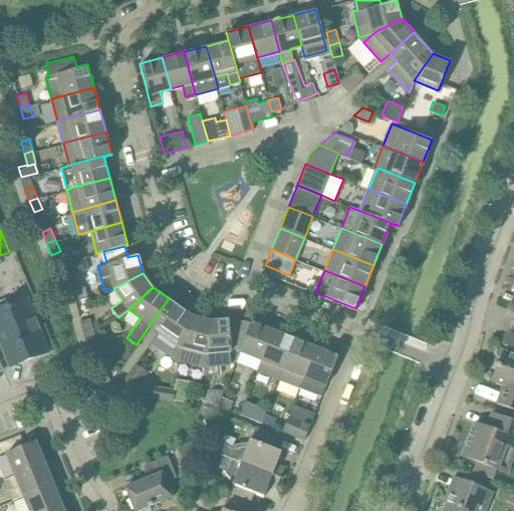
[(5,297),(0,299),(0,339),(9,364),(47,349),(27,297),(8,305),(5,297)]
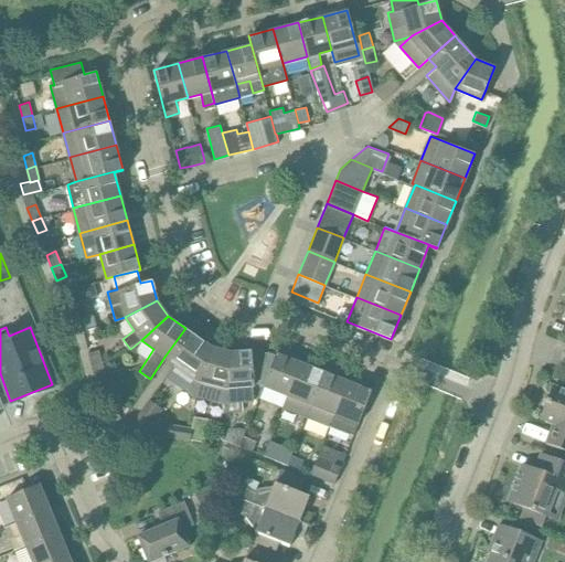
[(190,331),(185,328),(164,357),(169,360),(173,363),(166,375),(195,396),(198,380),(211,346),(190,331)]
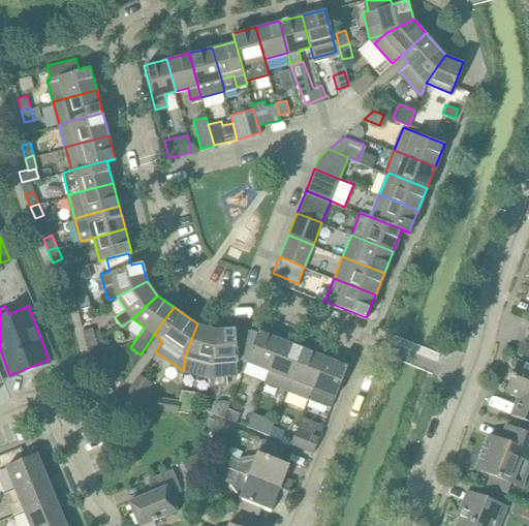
[(211,363),(216,329),(197,323),(185,356),(183,371),(209,378),(211,363)]
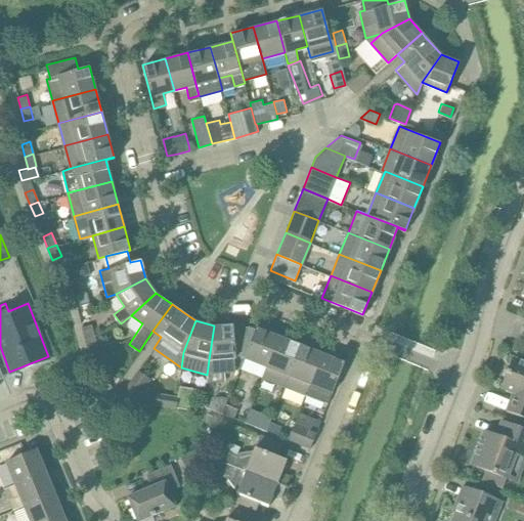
[(82,326),(85,338),(94,336),(90,323),(82,326)]
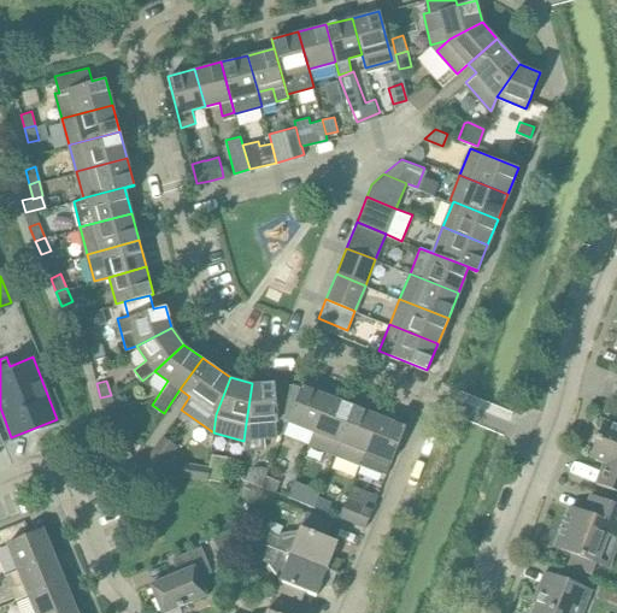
[(252,383),(246,423),(244,441),(280,437),(287,420),(301,384),(300,385),(292,383),(274,383),(274,382),(252,383)]
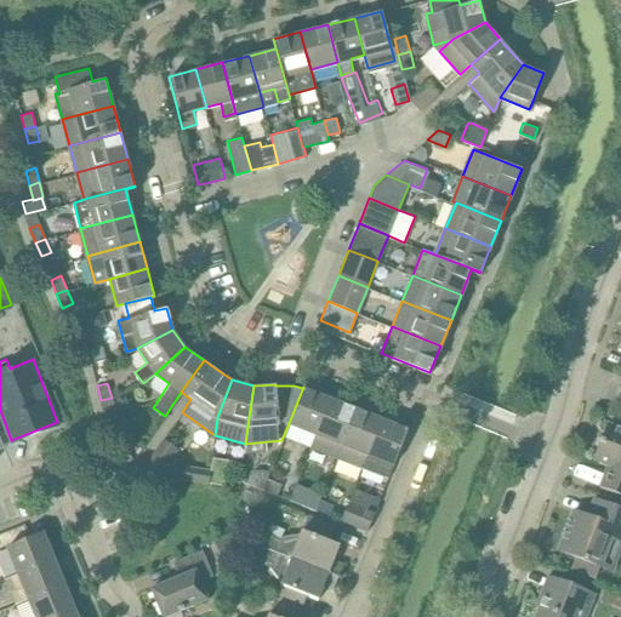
[(289,423),(315,433),(330,398),(303,387),(289,423)]
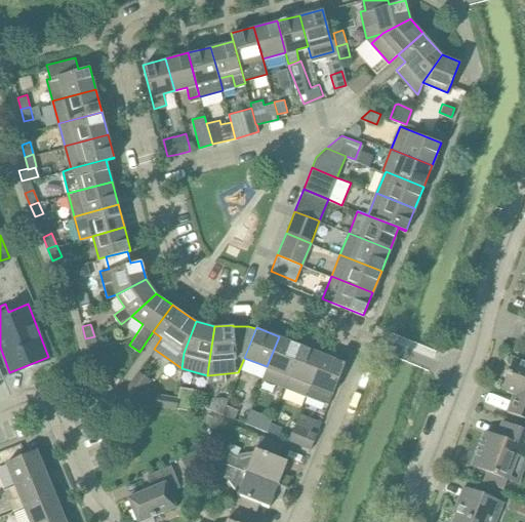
[(94,336),(85,338),(88,351),(97,349),(94,336)]
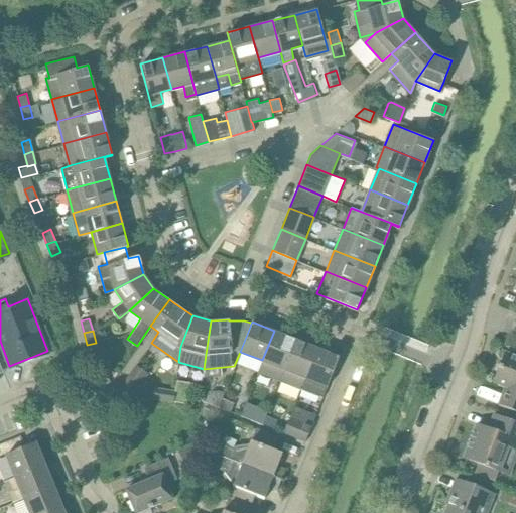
[(257,372),(279,380),(295,339),(274,331),(262,360),(257,372)]
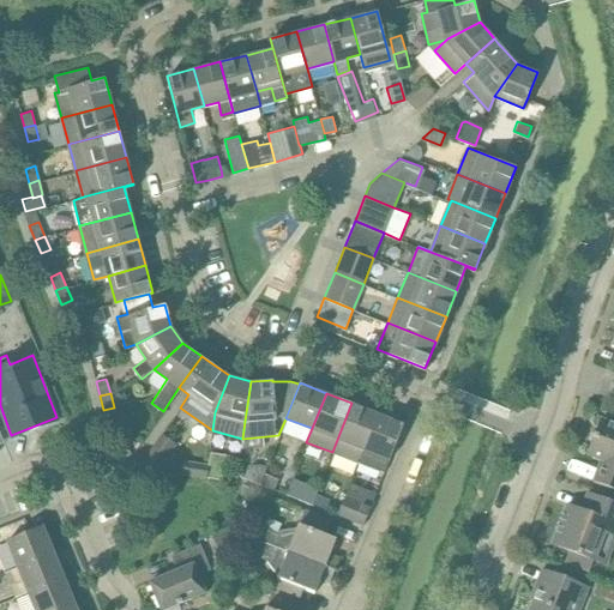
[(332,452),(357,461),(377,412),(351,403),(332,452)]
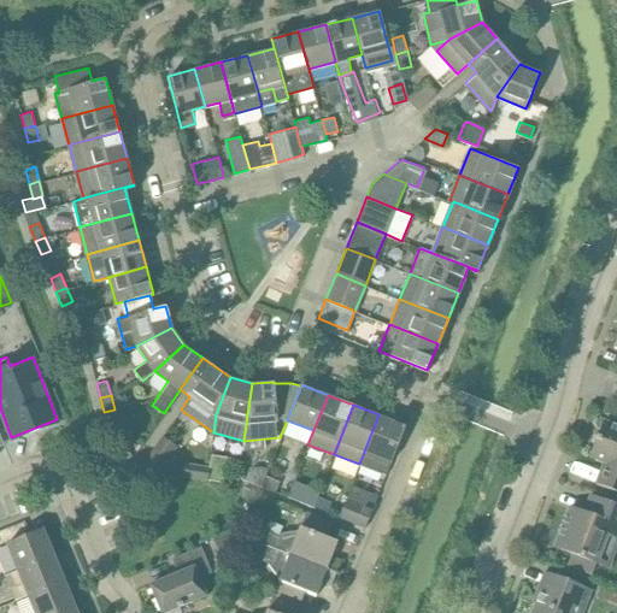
[(405,425),(378,414),(359,464),(386,473),(405,425)]
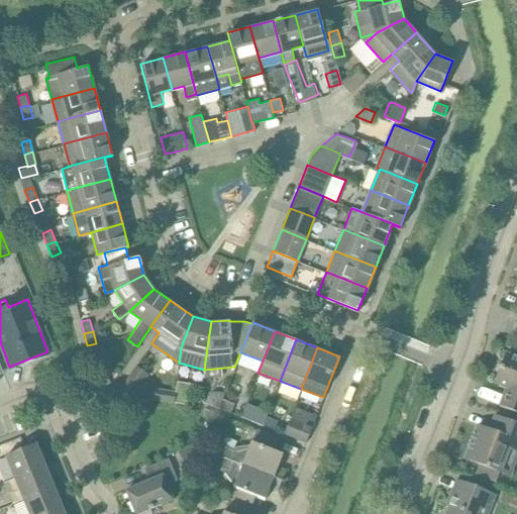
[(499,404),(516,410),(516,354),(505,350),(494,381),(506,386),(499,404)]
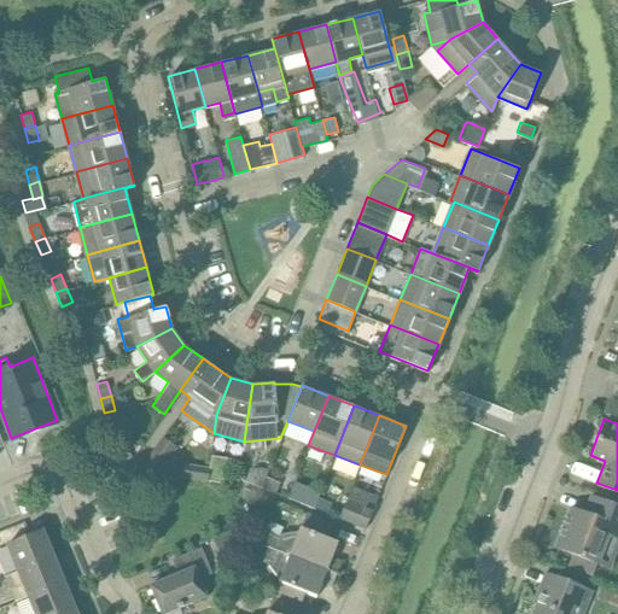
[(176,448),(162,437),(145,462),(159,472),(176,448)]
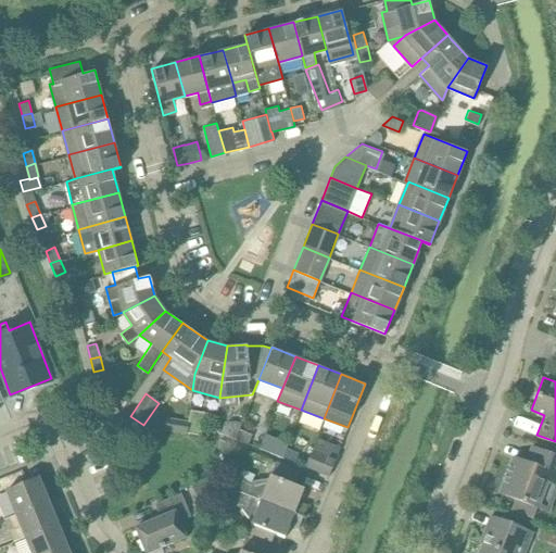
[(174,429),(187,431),(189,422),(175,419),(174,429)]
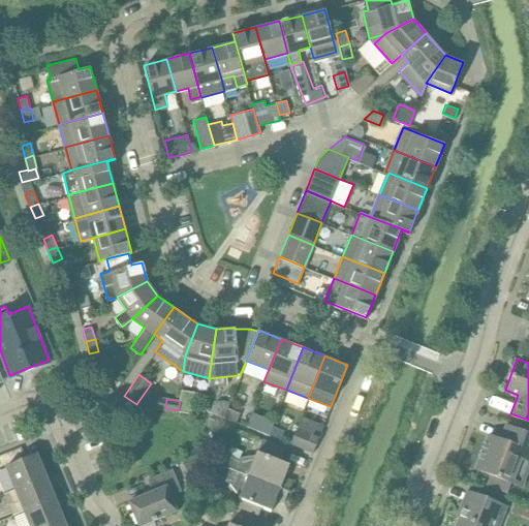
[(192,403),(180,401),(178,410),(190,412),(192,403)]
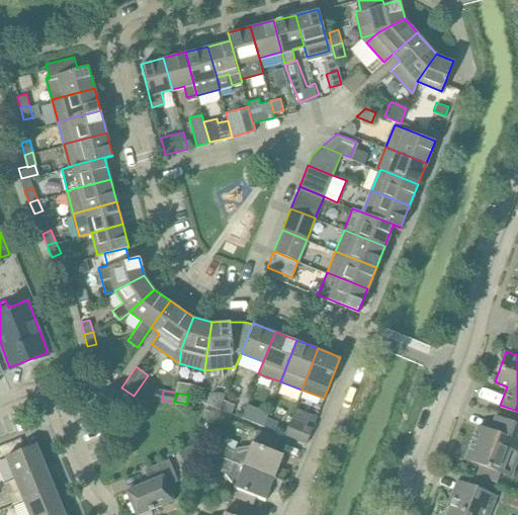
[(223,399),(220,408),(231,412),(235,404),(223,399)]
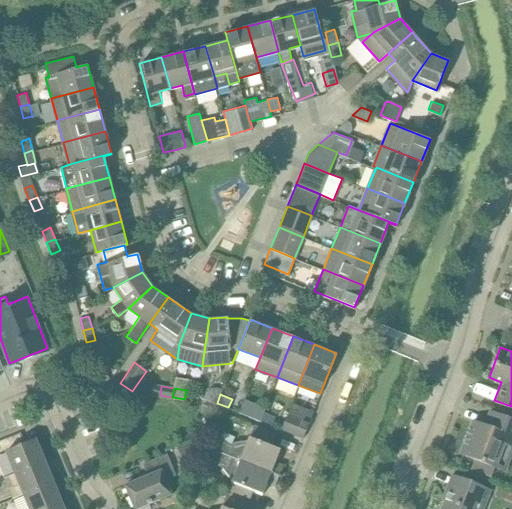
[(212,407),(202,403),(200,414),(210,416),(212,407)]
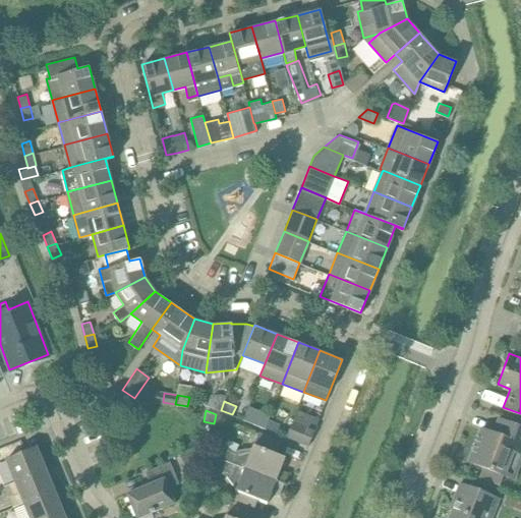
[(286,436),(308,445),(317,421),(295,413),(286,436)]
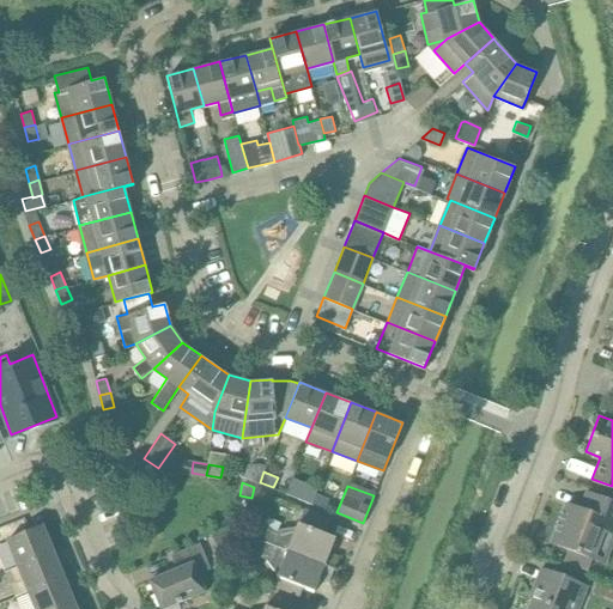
[(297,497),(311,503),(315,492),(302,487),(297,497)]
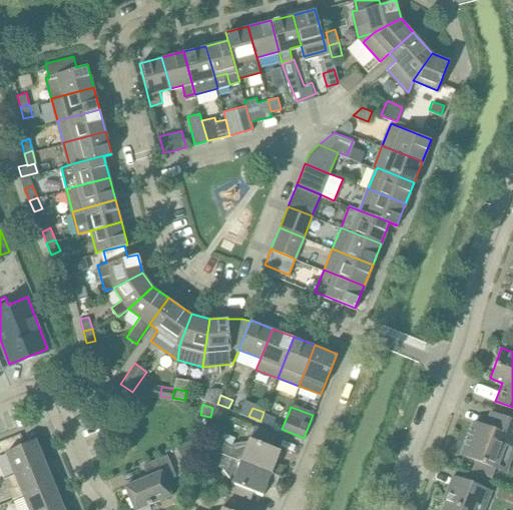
[(476,459),(473,468),(493,476),(505,444),(512,447),(512,419),(491,411),(485,425),(473,421),(465,441),(468,442),(463,454),(476,459)]
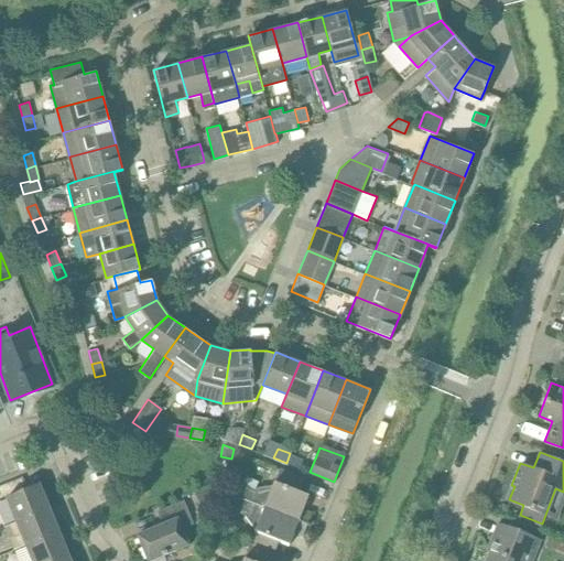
[(290,453),(286,463),(299,467),(303,459),(290,453)]
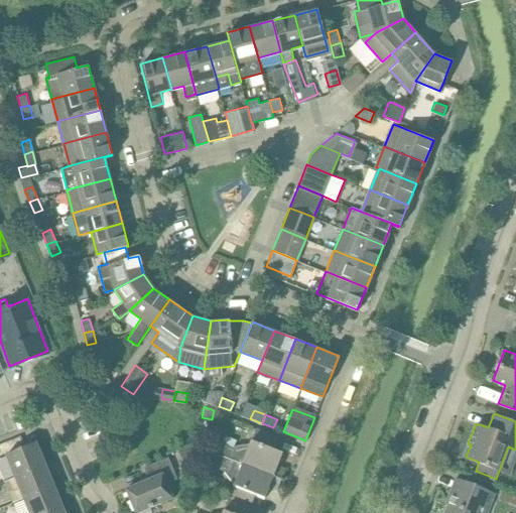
[(221,443),(218,454),(281,478),(285,468),(277,465),(282,453),(272,449),(277,435),(256,427),(251,440),(250,440),(249,442),(235,444),(233,449),(221,443)]
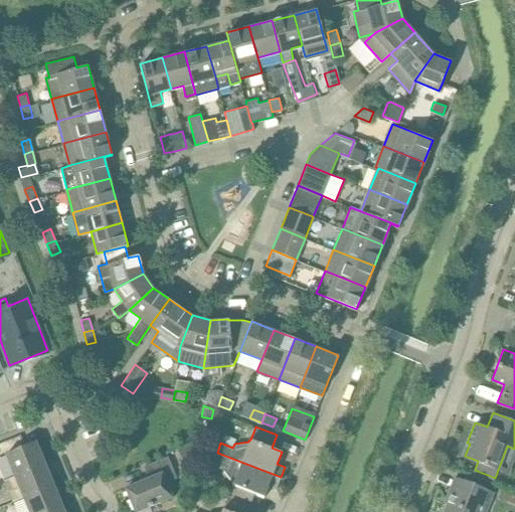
[(14,474),(44,462),(35,440),(5,453),(14,474)]
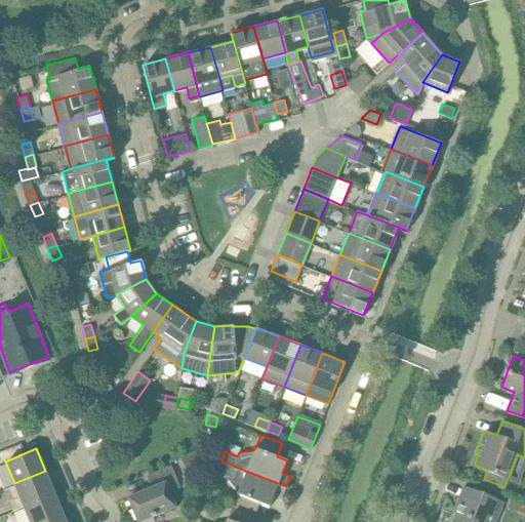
[(196,450),(184,455),(189,468),(195,466),(196,450)]
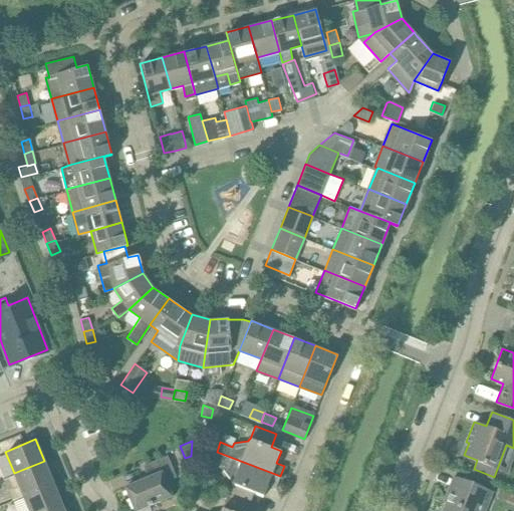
[(232,483),(227,496),(248,504),(253,492),(263,496),(268,483),(276,486),(280,476),(217,452),(213,461),(225,465),(223,469),(233,481),(232,483)]
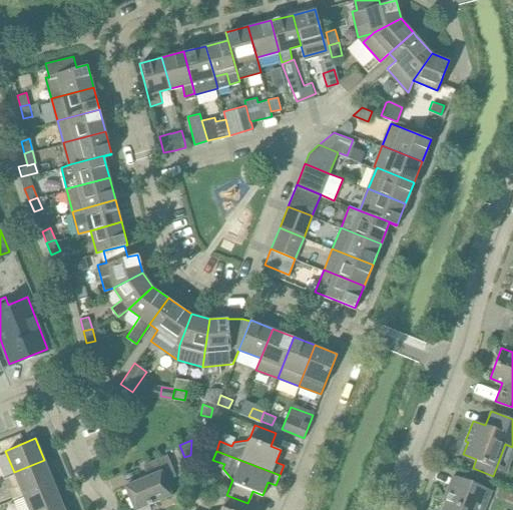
[(134,509),(171,494),(165,479),(176,475),(167,453),(142,463),(147,475),(124,485),(134,509)]
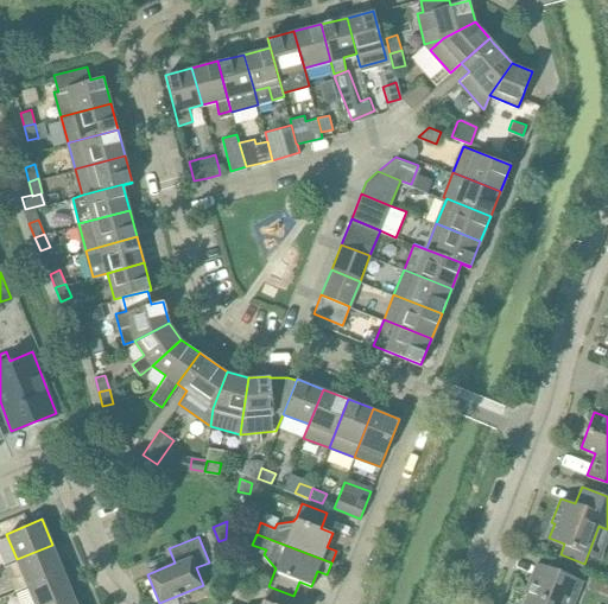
[(62,570),(52,545),(17,559),(27,585),(62,570)]
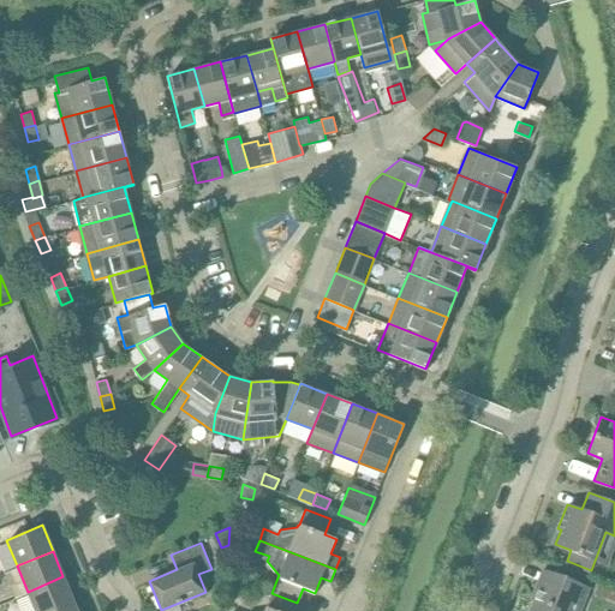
[(529,610),(578,610),(589,586),(542,568),(535,586),(538,587),(529,610)]
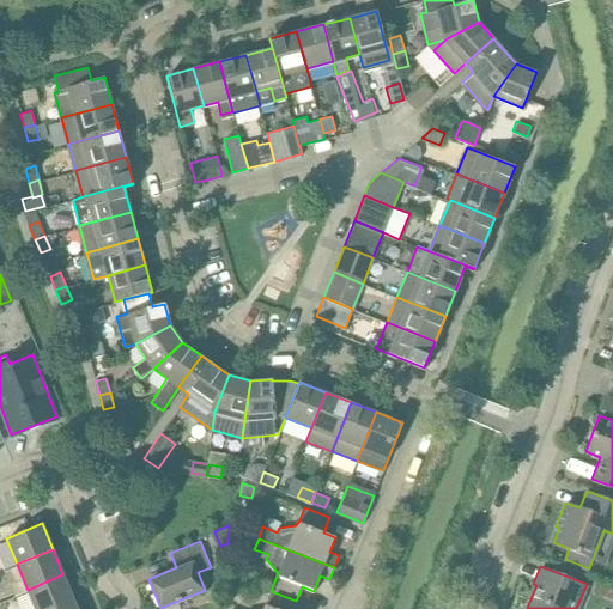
[(52,608),(73,601),(62,574),(28,590),(35,608),(52,608)]
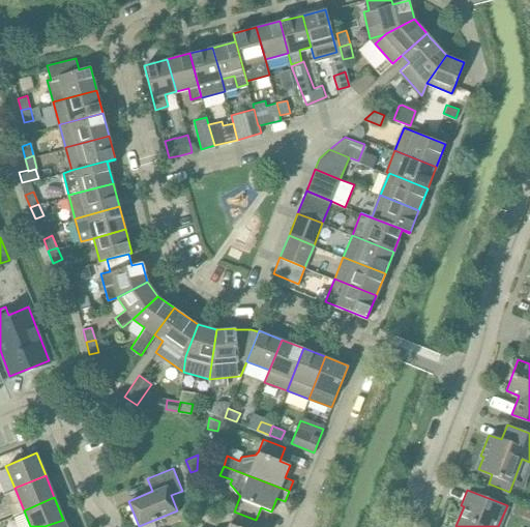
[(517,502),(513,510),(523,514),(526,506),(517,502)]
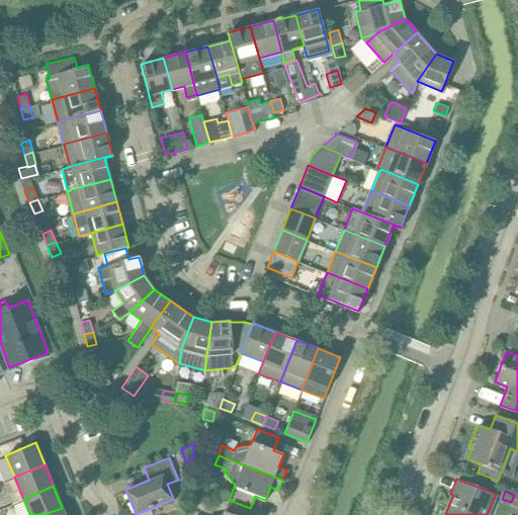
[(247,514),(250,508),(229,500),(225,512),(224,512),(223,514),(216,514),(247,514)]
